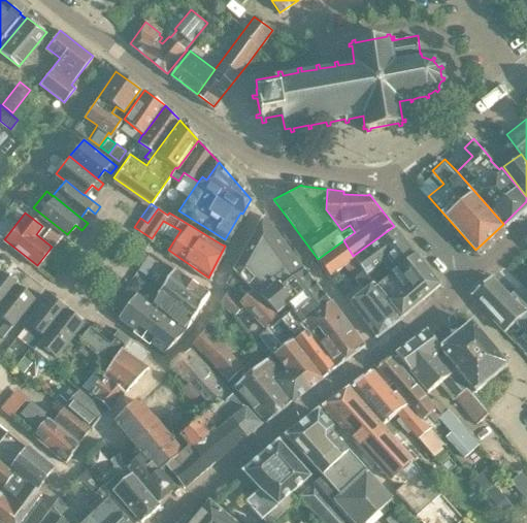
[(275,288),(300,268),(260,215),(231,270),(251,290),(258,296),(272,284),(275,288)]
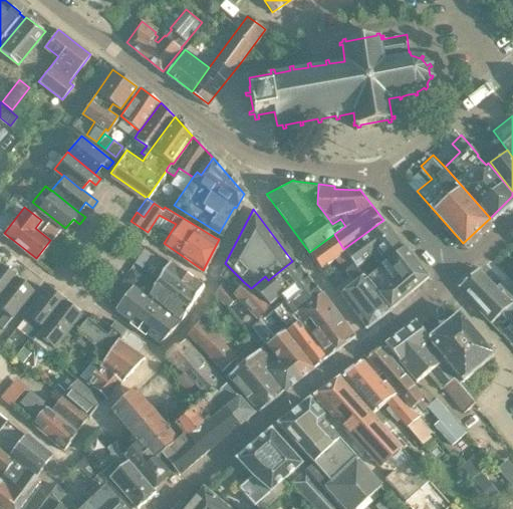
[(363,272),(366,275),(403,244),(383,220),(343,249),(362,273),(363,272)]
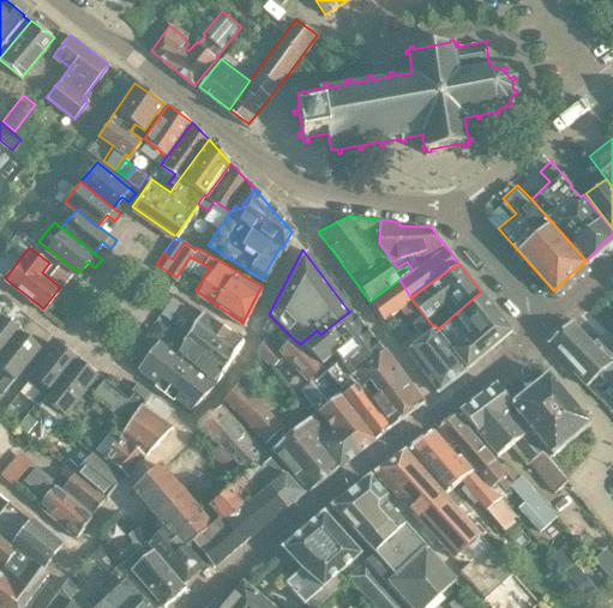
[(383,318),(401,306),(410,298),(400,280),(370,301),(383,318)]
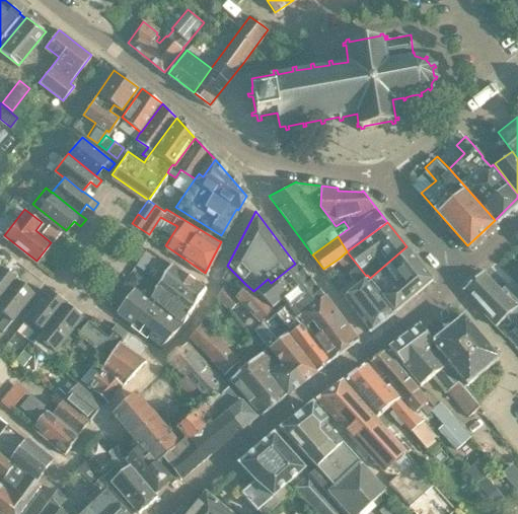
[(370,278),(394,309),(431,277),(407,246),(370,278)]
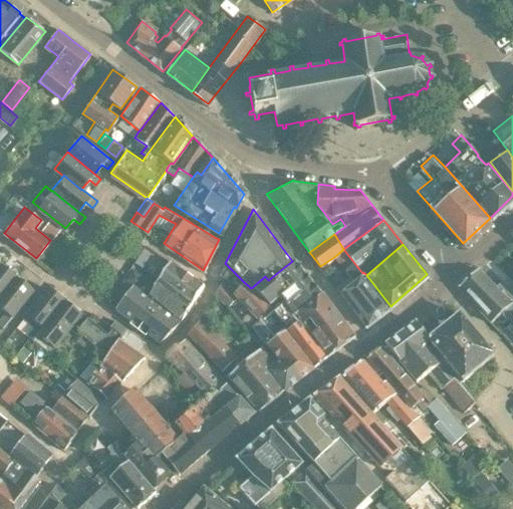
[(141,248),(133,259),(141,264),(148,253),(141,248)]
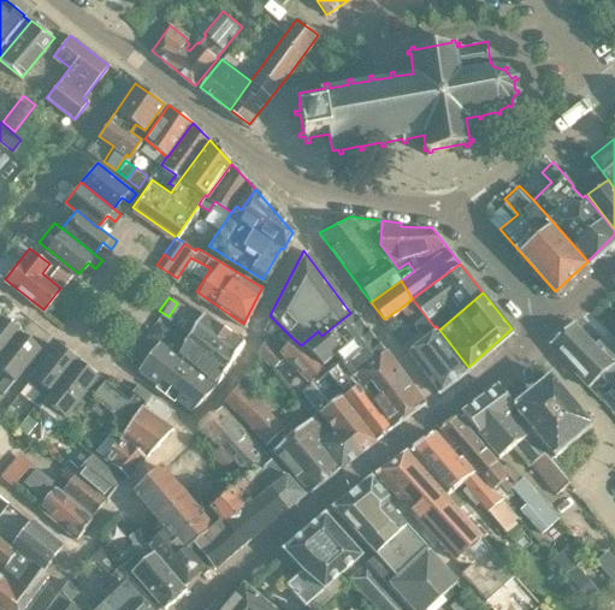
[(402,307),(424,336),(435,327),(412,298),(402,307)]
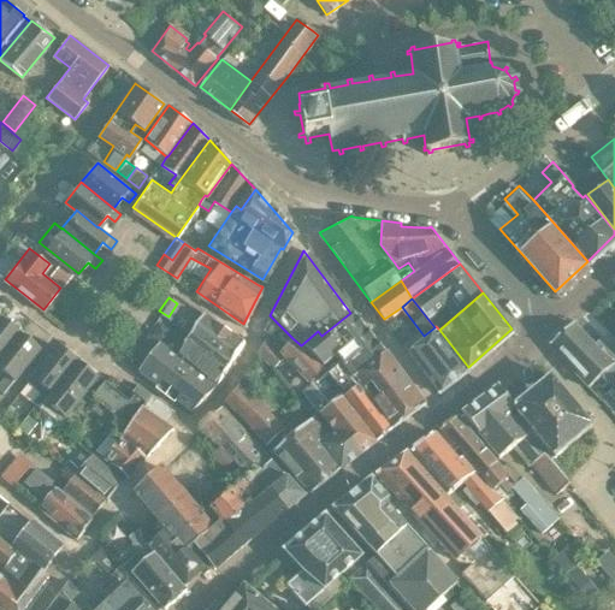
[(229,360),(243,338),(202,311),(190,332),(229,360)]
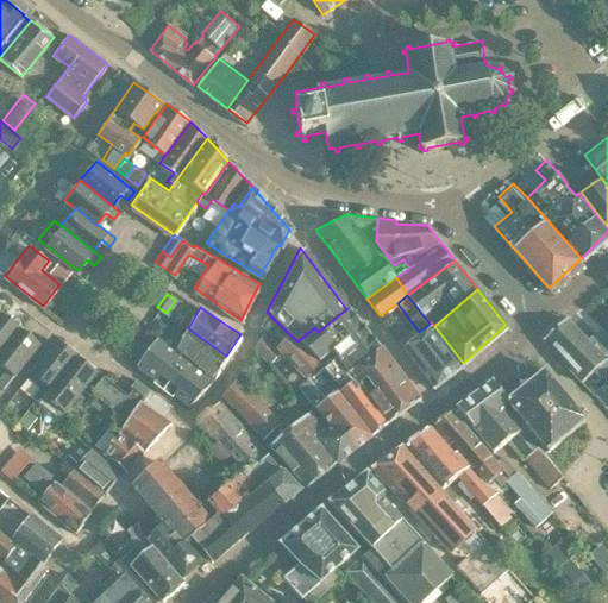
[(357,362),(378,346),(346,309),(318,332),(333,350),(337,346),(340,351),(344,347),(357,362)]
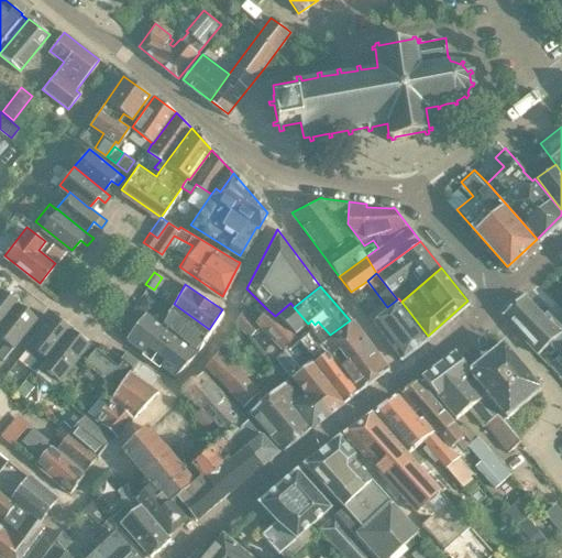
[(1,288),(0,290),(0,326),(19,303),(1,288)]
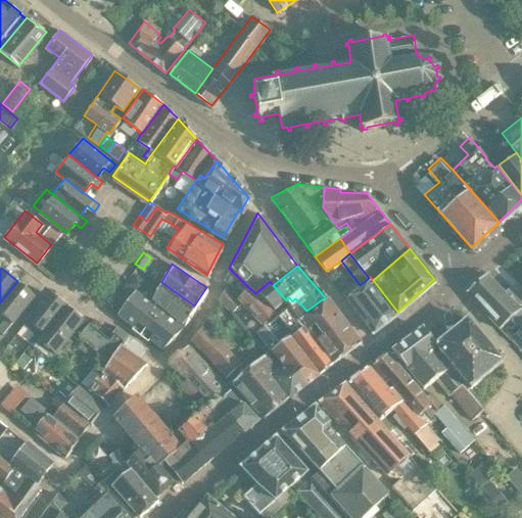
[(135,271),(128,282),(138,289),(145,278),(135,271)]
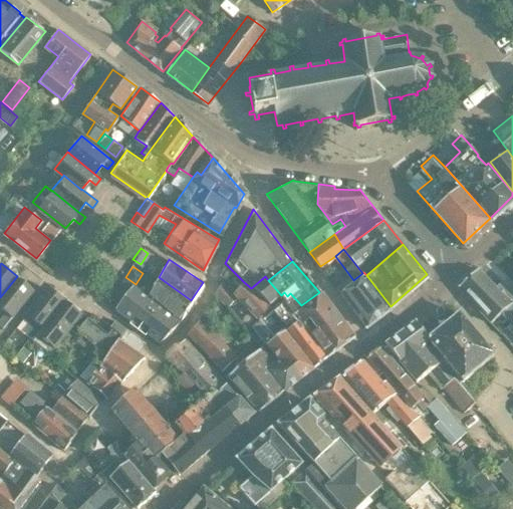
[(477,266),(457,284),(460,288),(462,290),(490,320),(490,319),(495,314),(500,309),(512,322),(509,327),(512,331),(512,303),(500,287),(498,289),(494,284),(477,266)]
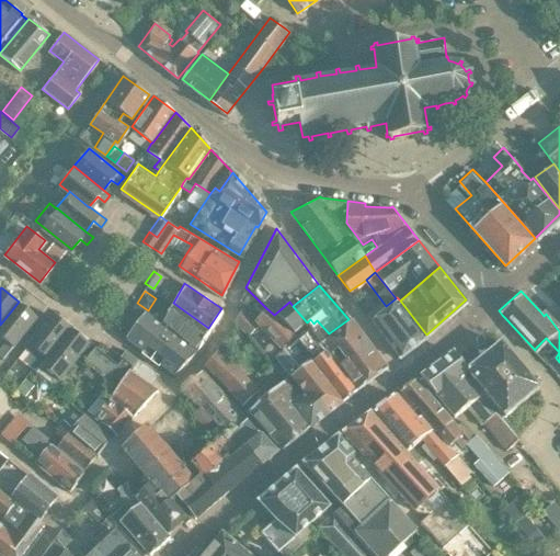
[(403,306),(400,301),(397,297),(396,298),(386,306),(370,318),(399,354),(426,335),(403,306)]
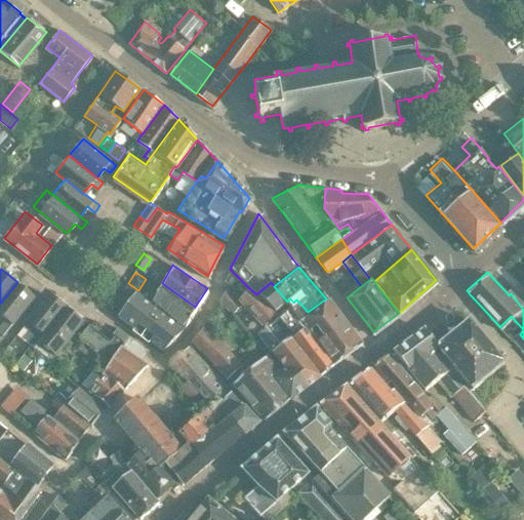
[(17,282),(0,304),(0,312),(7,318),(0,326),(0,332),(2,334),(34,295),(17,282)]
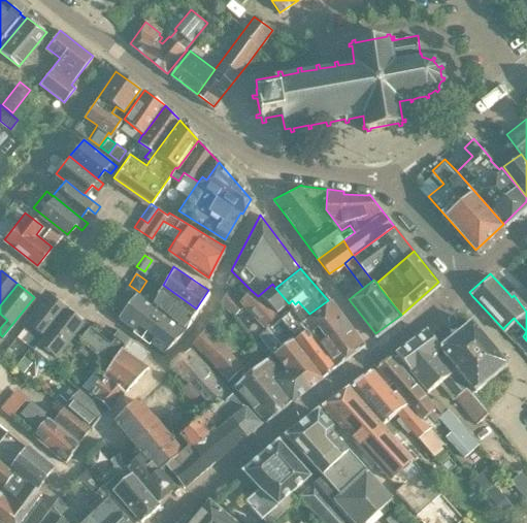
[(127,285),(122,292),(130,299),(135,291),(127,285)]
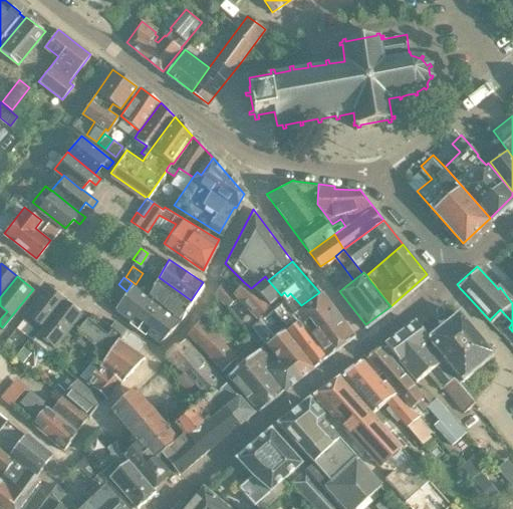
[(180,317),(191,300),(159,277),(149,293),(180,317)]
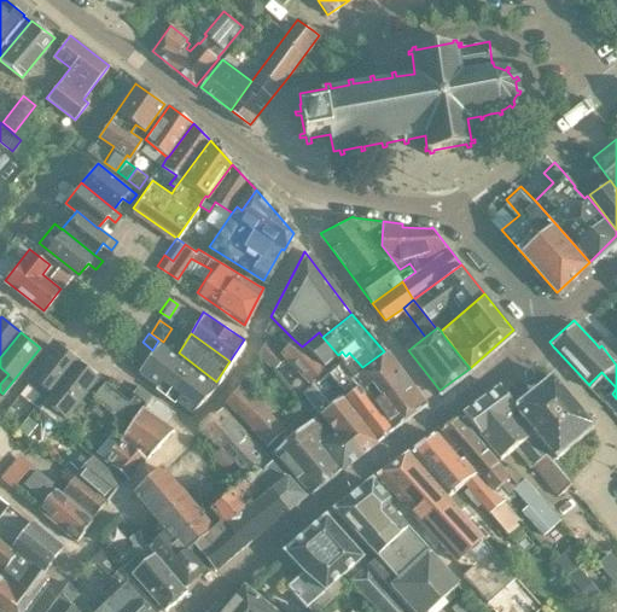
[(616,347),(603,333),(594,342),(599,348),(601,345),(616,365),(616,347)]
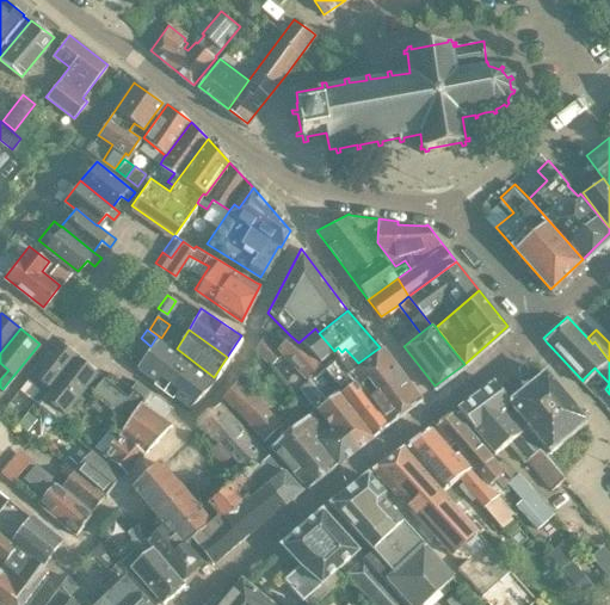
[(290,335),(277,349),(306,377),(324,400),(337,391),(334,388),(337,386),(324,371),(336,360),(330,355),(319,365),(299,343),(290,335)]
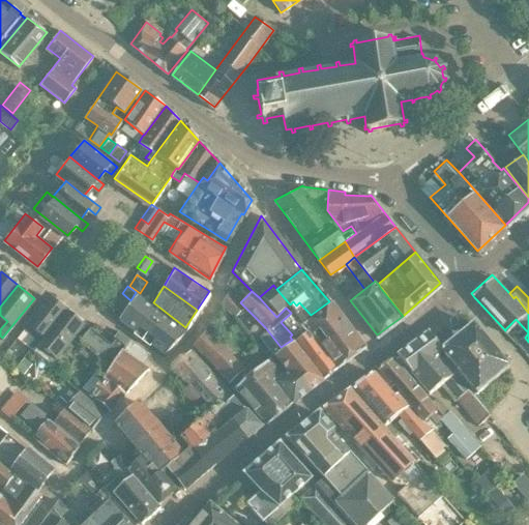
[(122,293),(117,300),(125,307),(118,317),(144,336),(162,312),(136,292),(130,300),(122,293)]
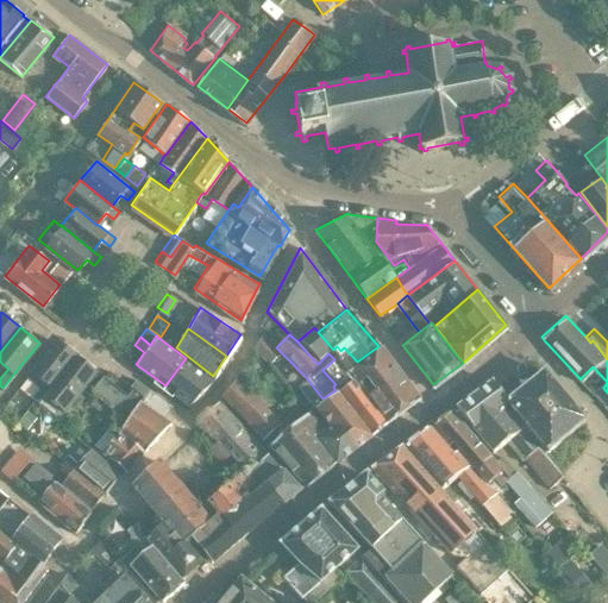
[(255,345),(270,359),(277,352),(262,335),(255,345)]
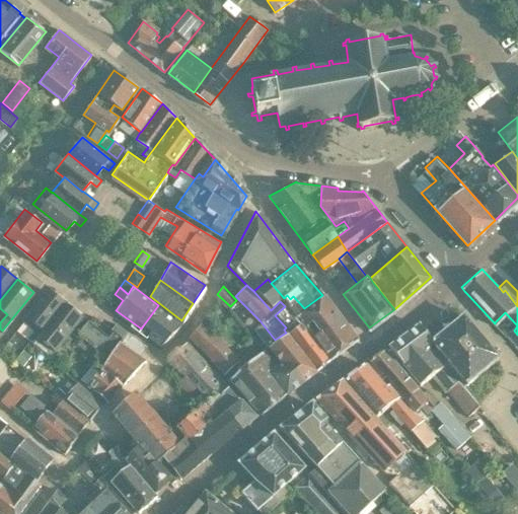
[(28,336),(34,340),(65,302),(48,289),(26,315),(22,320),(34,329),(28,336)]
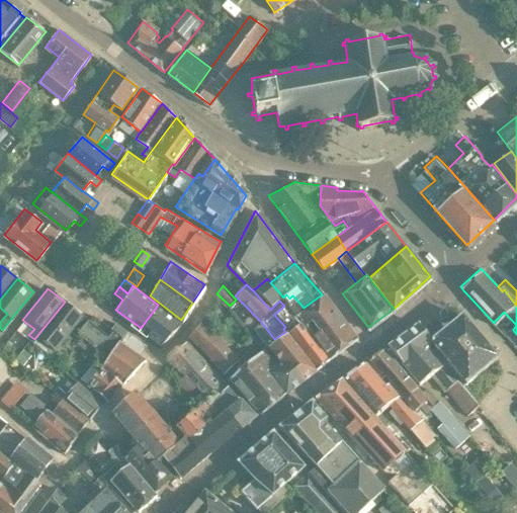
[(293,317),(326,359),(354,338),(322,294),(304,308),(304,309),(293,317)]
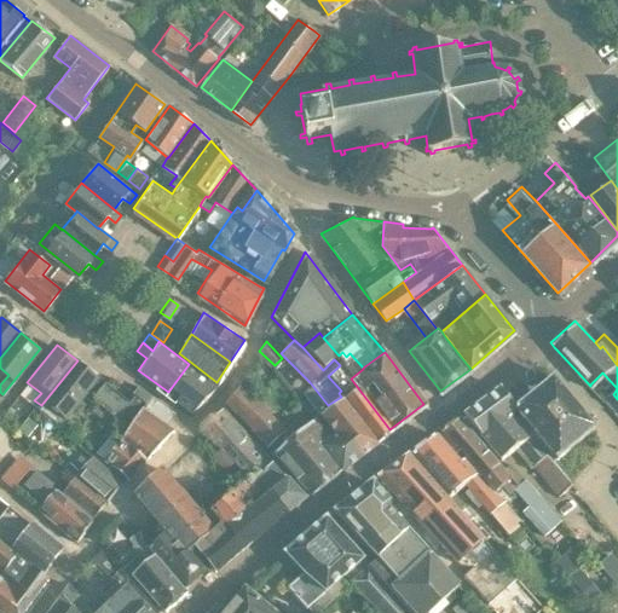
[(61,421),(71,408),(98,376),(78,360),(41,405),(61,421)]
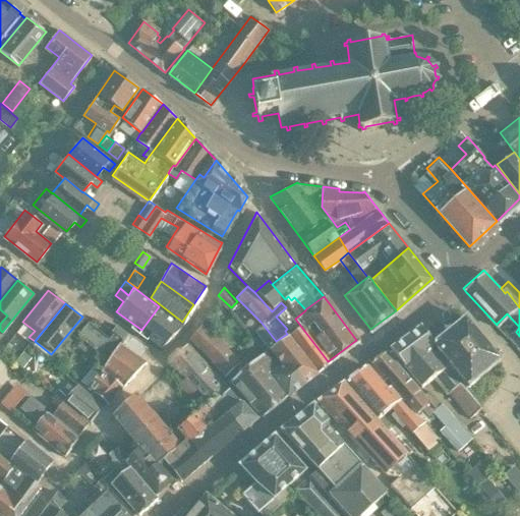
[(159,306),(141,330),(162,344),(181,323),(159,306)]
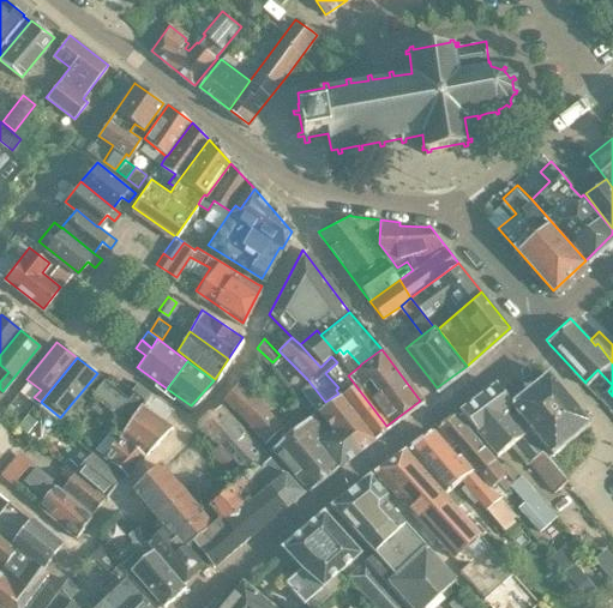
[(337,362),(325,373),(338,387),(336,390),(338,393),(372,439),(388,427),(386,426),(348,375),(337,362)]
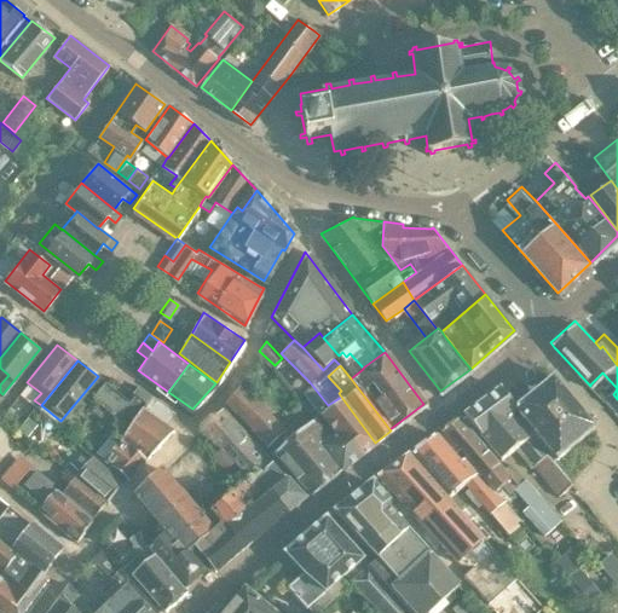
[(517,404),(509,410),(552,460),(555,456),(558,455),(558,454),(591,427),(594,424),(591,423),(579,409),(578,406),(577,406),(573,402),(573,400),(571,398),(560,386),(561,385),(559,382),(558,382),(554,377),(553,375),(517,404)]
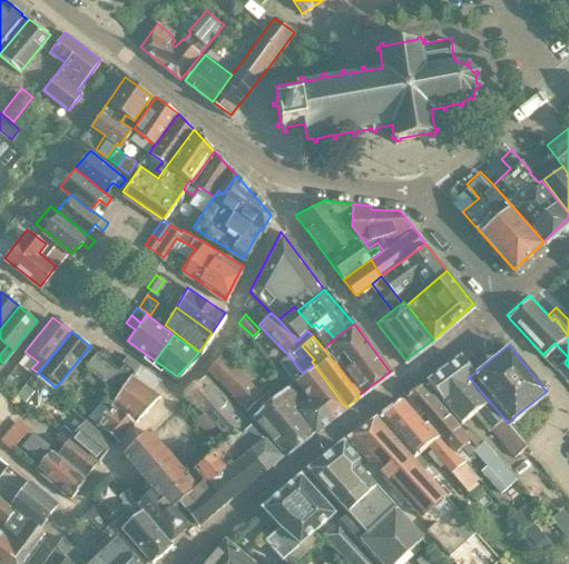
[(133,367),(123,360),(118,367),(96,350),(84,366),(106,383),(100,388),(106,393),(102,395),(109,401),(133,418),(158,393),(129,372),(133,367)]
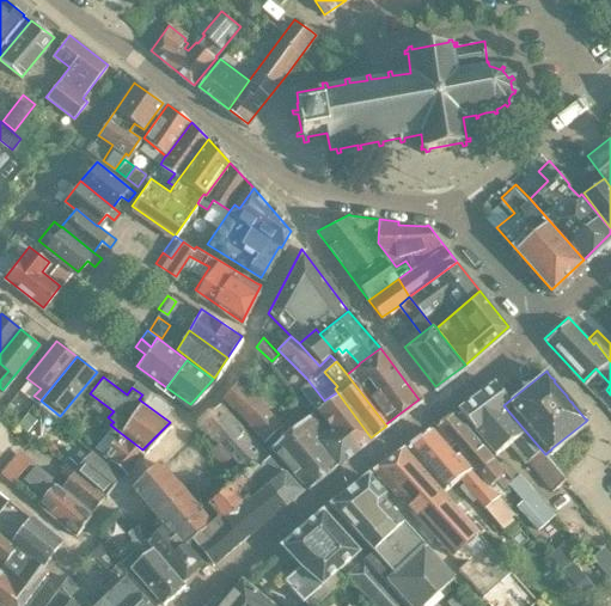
[(298,385),(331,424),(353,451),(371,438),(337,392),(324,401),(306,378),(298,385)]
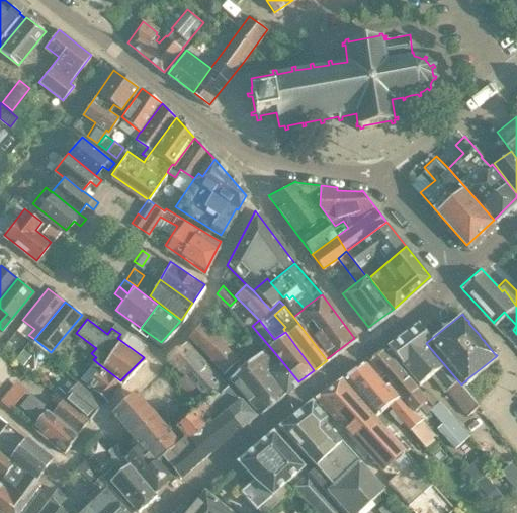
[(418,322),(388,344),(418,381),(431,372),(444,390),(447,388),(466,412),(477,403),(478,403),(476,401),(461,385),(426,343),(432,338),(419,321),(418,322)]
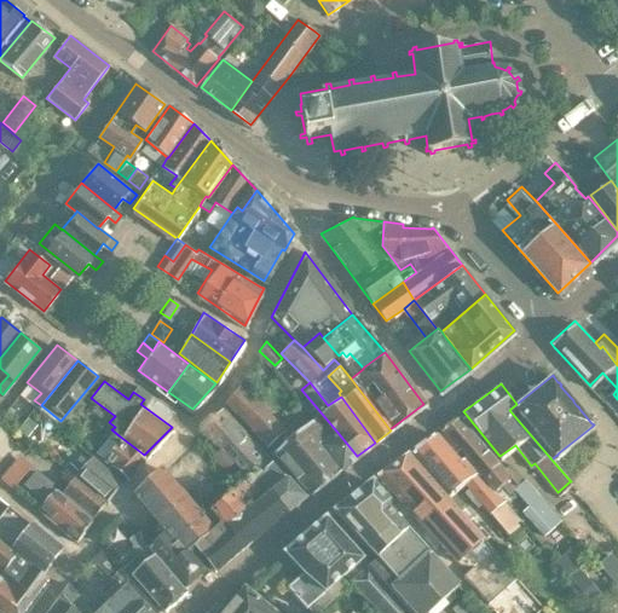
[(242,424),(258,405),(236,388),(223,404),(242,424)]
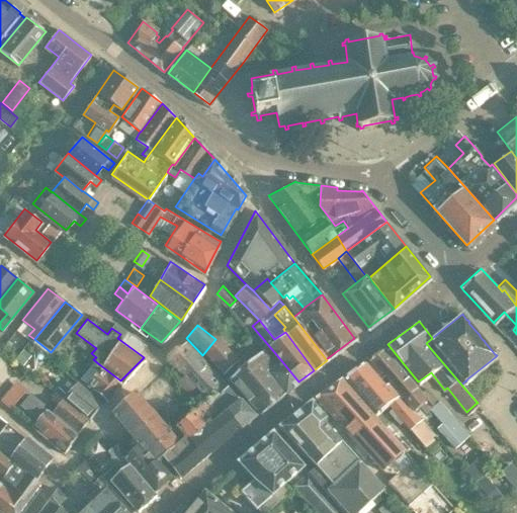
[(219,371),(233,357),(216,339),(202,355),(219,371)]
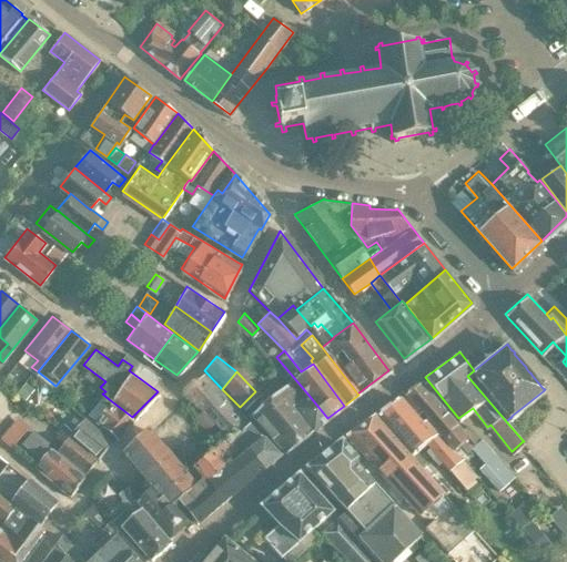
[(229,439),(246,423),(201,374),(184,390),(228,437),(229,439)]
